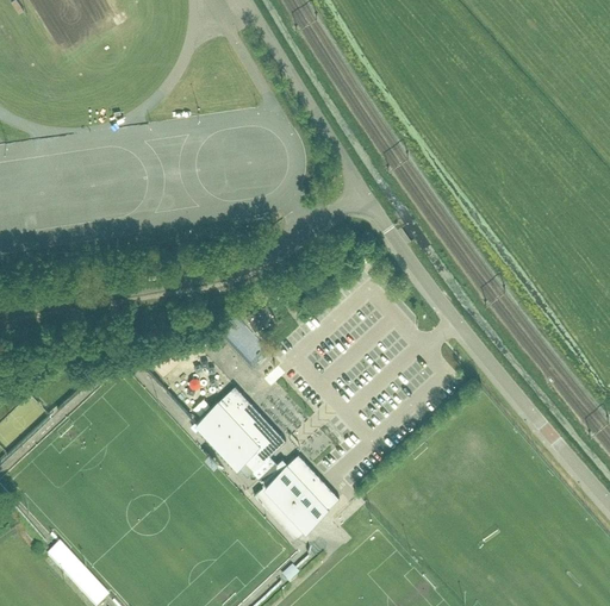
[(254,332),(275,322),(267,306),(246,317),(254,332)]
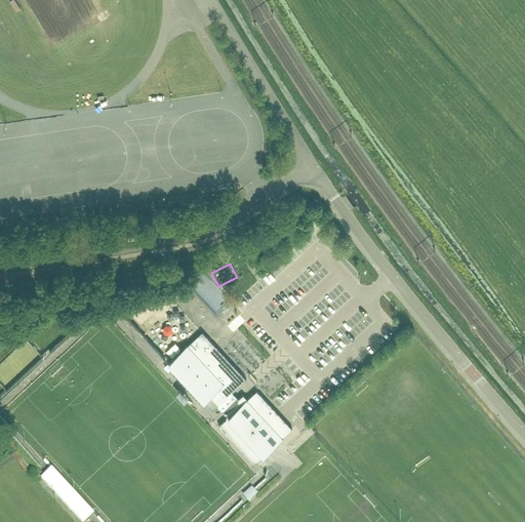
[(205,283),(192,295),(215,319),(229,306),(205,283)]
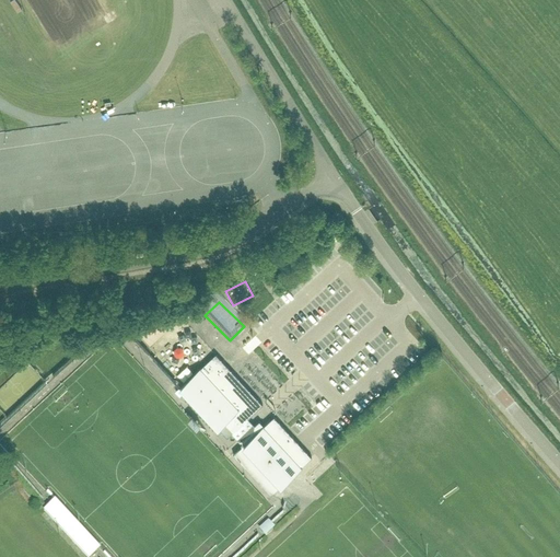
[(226,440),(263,407),(216,356),(179,390),(226,440)]
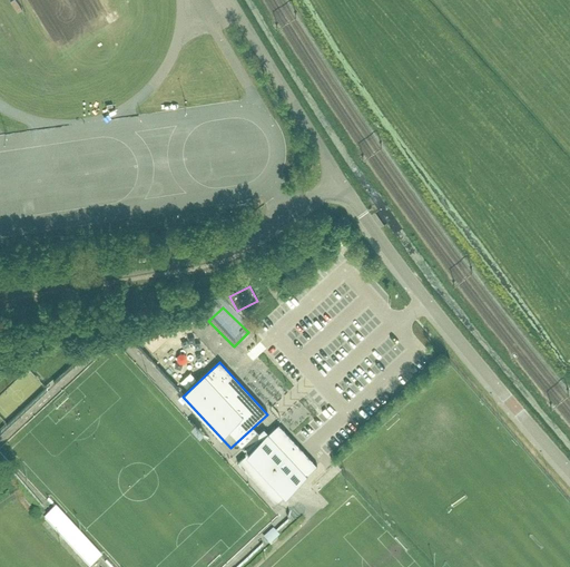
[(349,401),(353,397),(347,390),(343,393),(349,401)]
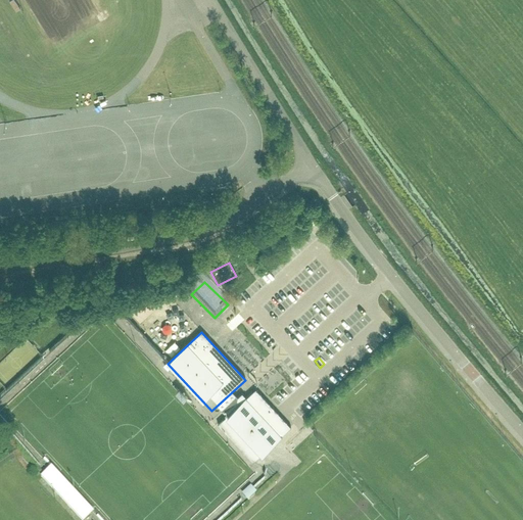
[(252,465),(291,429),(255,391),(246,399),(242,395),(223,413),(227,418),(218,426),(252,465)]
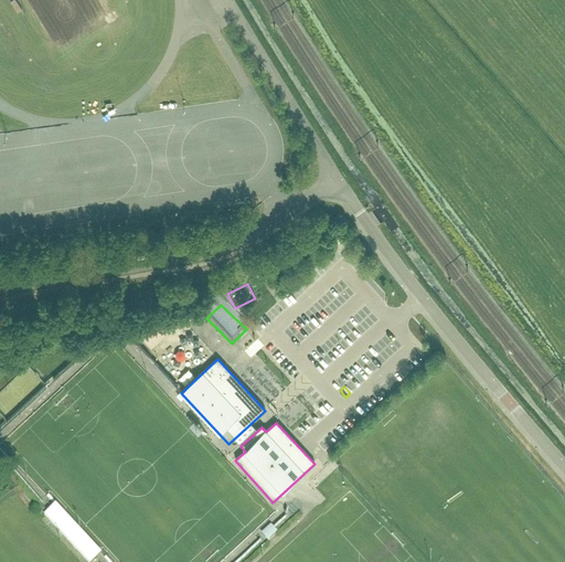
[(268,548),(277,539),(270,531),(262,540),(268,548)]
